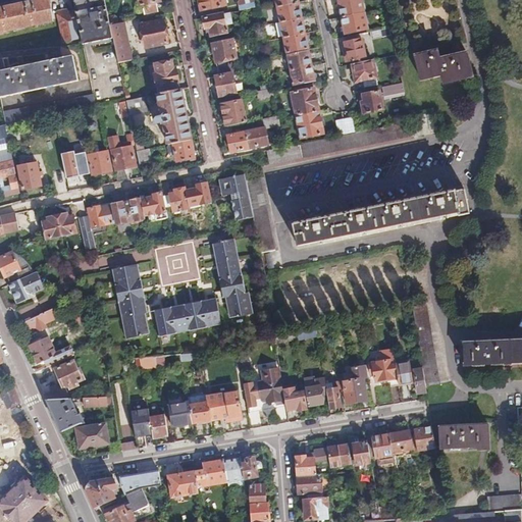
[(0,31),(52,20),(47,0),(40,0),(0,8),(0,31)]
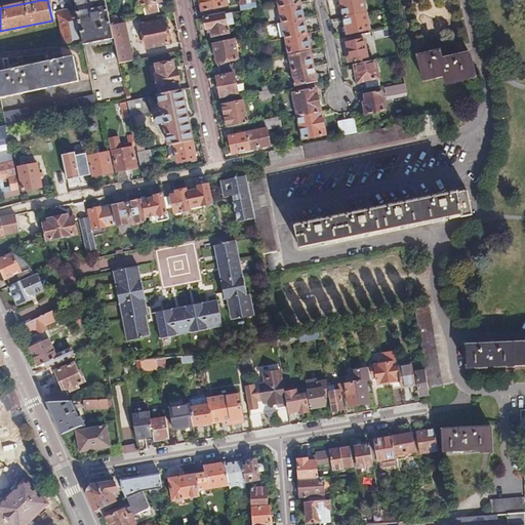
[(79,28),(81,42),(82,45),(91,43),(81,0),(77,0),(73,1),(75,9),(79,28)]
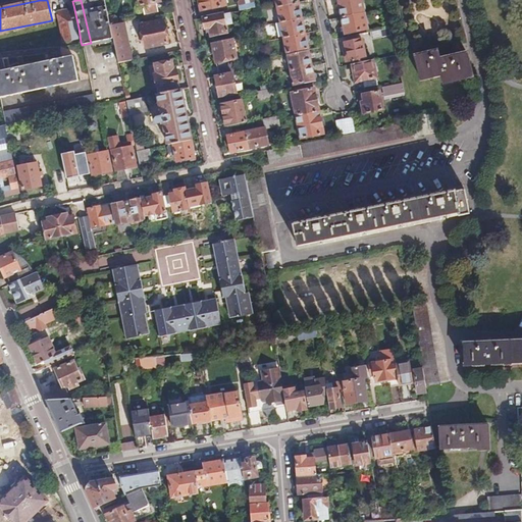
[(111,39),(108,25),(103,0),(81,0),(91,43),(111,39)]
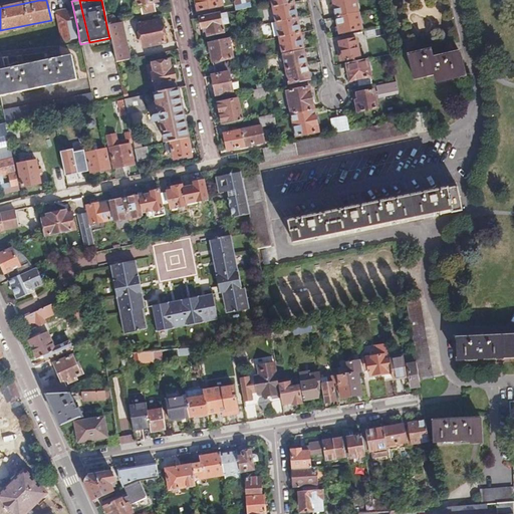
[(136,0),(138,5),(141,5),(143,13),(156,10),(154,3),(159,2),(158,0),(136,0)]
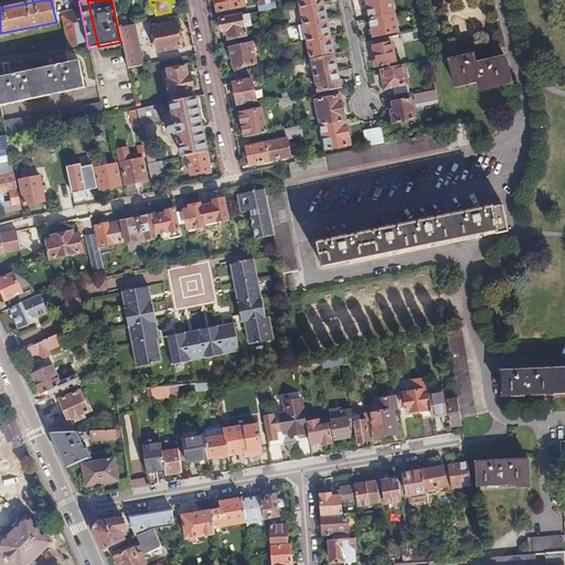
[(214,0),(217,11),(242,7),(242,6),(246,4),(244,0),(214,0)]
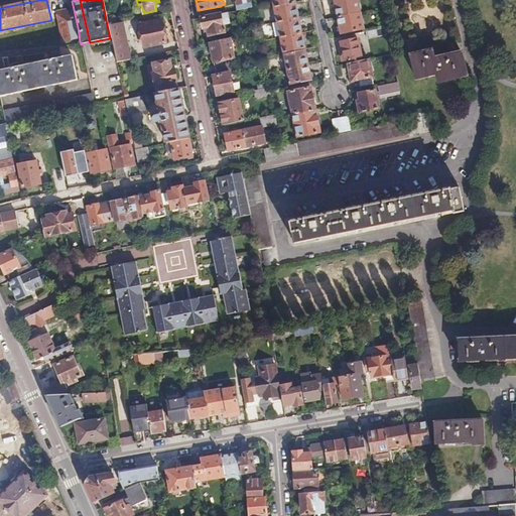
[(236,10),(253,7),(251,0),(240,0),(235,1),(236,10)]
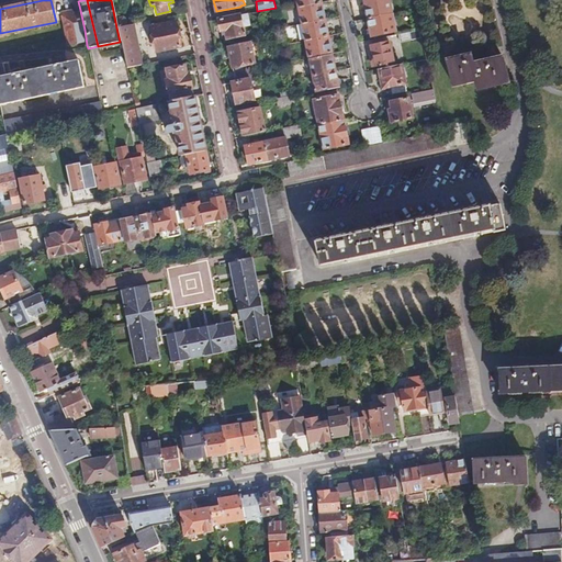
[(374,0),(364,2),(369,19),(392,14),(389,0),(374,0)]
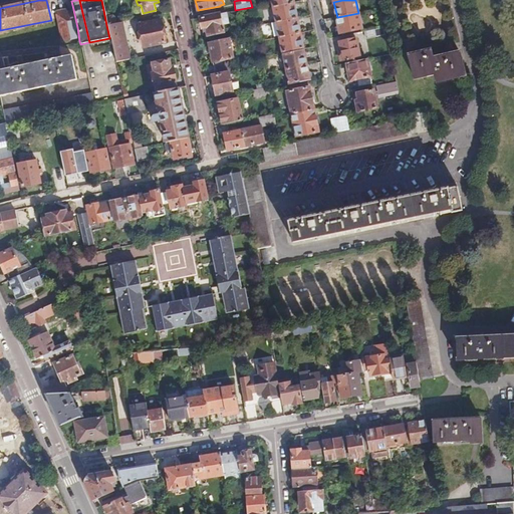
[(294,3),(272,7),(276,23),(297,18),(294,3)]
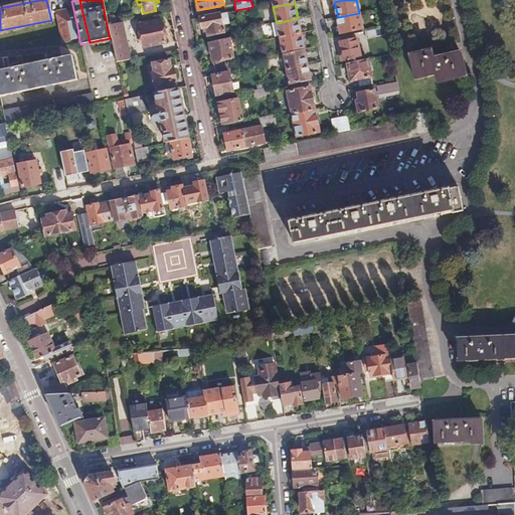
[(73,27),(77,27),(73,9),(67,10),(66,7),(56,9),(62,39),(75,37),(73,27)]
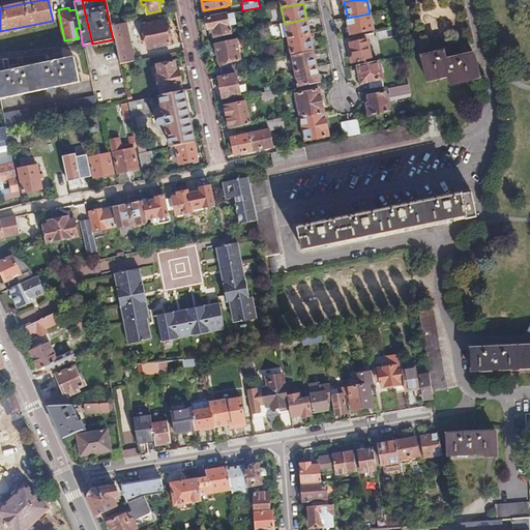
[(233,12),(206,19),(208,29),(212,28),(214,36),(231,33),(229,24),(235,23),(233,12)]
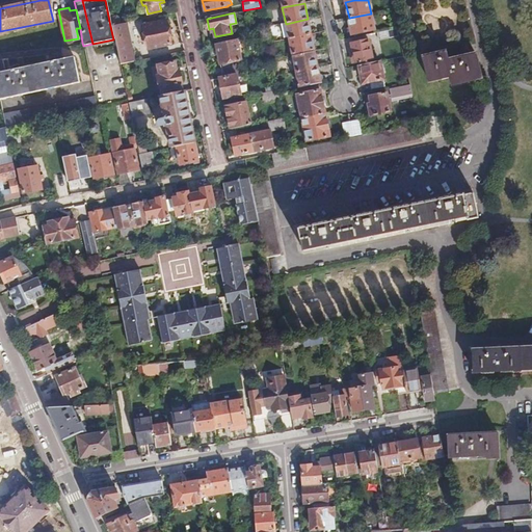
[(371,14),(349,18),(352,35),(375,30),(371,14)]
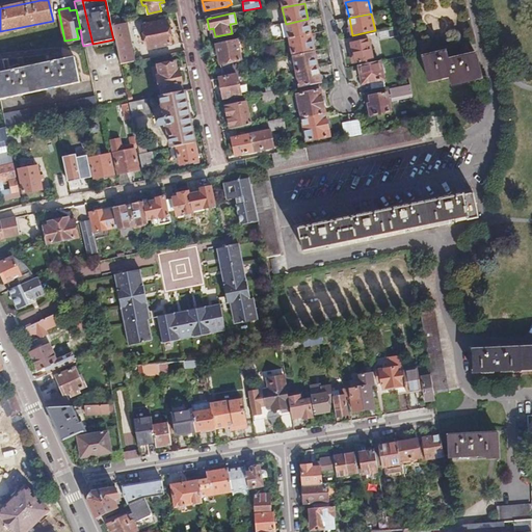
[(175,43),(169,19),(142,25),(149,48),(175,43)]
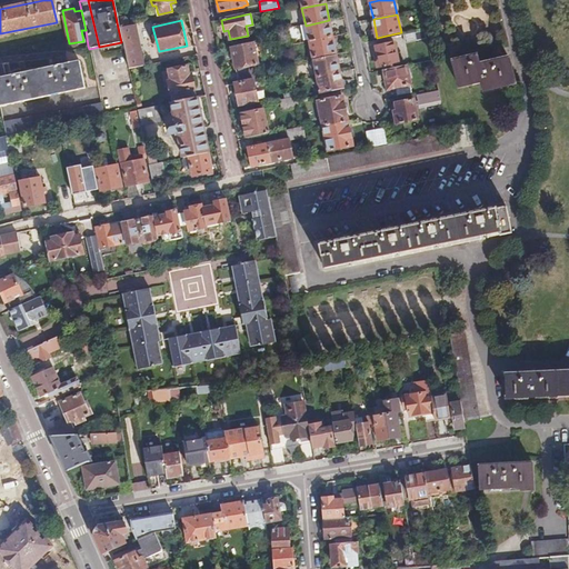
[(306,26),(309,42),(332,37),(329,20),(306,26)]
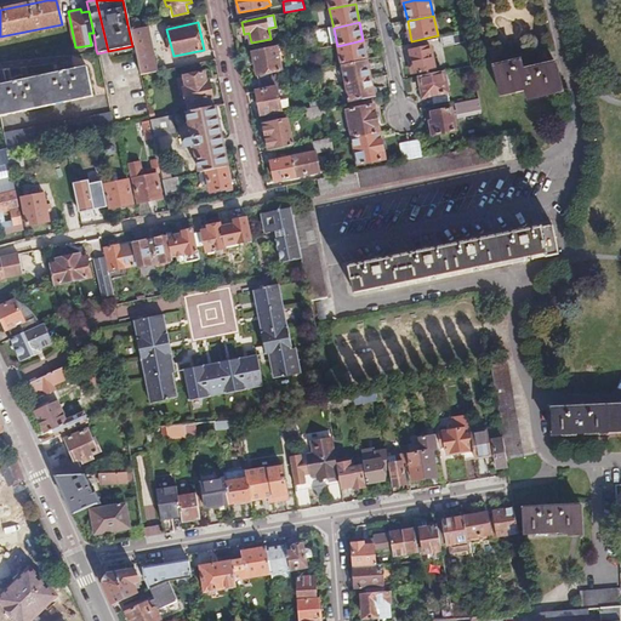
[(132,46),(140,75),(155,72),(146,27),(129,30),(132,46)]
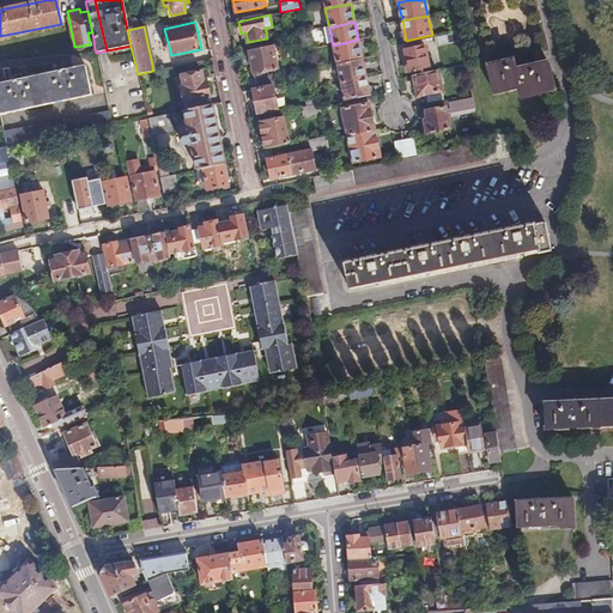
[(459,42),(456,32),(447,35),(449,44),(459,42)]
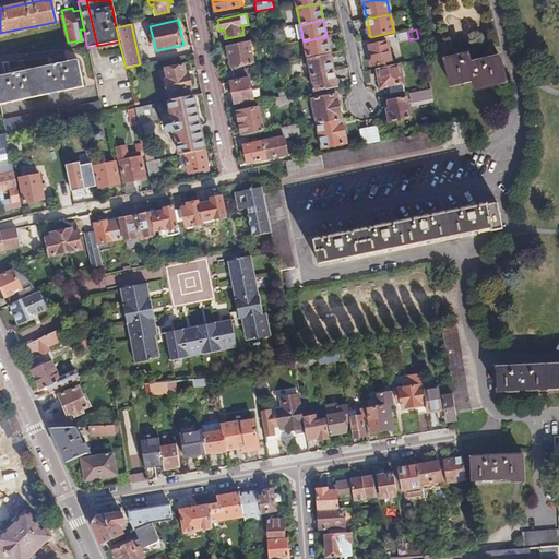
[(407,32),(393,35),(395,44),(409,40),(407,32)]
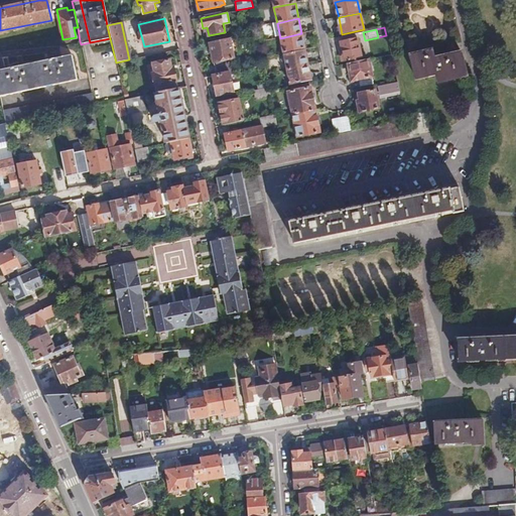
[(301,33),(280,38),(283,53),(305,49),(301,33)]
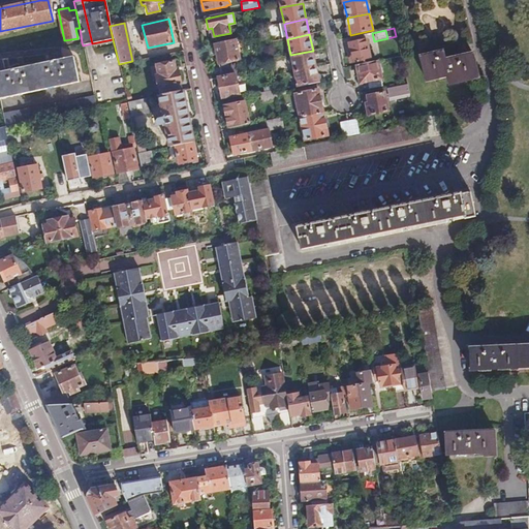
[(371,58),(367,39),(350,43),(351,50),(348,51),(351,63),(371,58)]
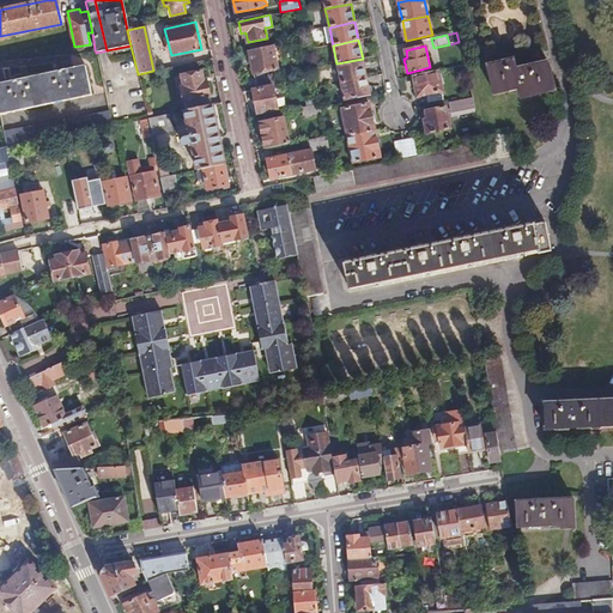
[(259,89),(273,86),(277,85),(273,71),(279,68),(274,48),(250,53),(254,74),(256,74),(259,89)]
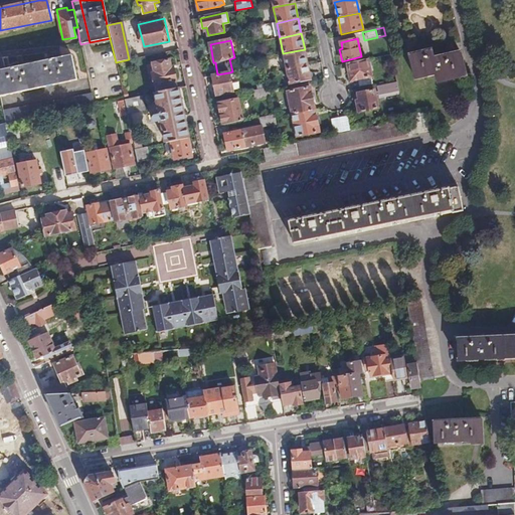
[(466,76),(460,51),(434,57),(432,50),(409,55),(415,78),(437,73),(439,82),(466,76)]
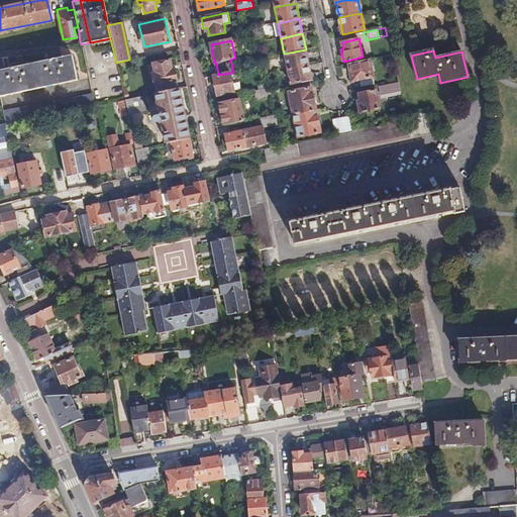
[(287,70),(309,66),(306,53),(285,57),(287,70)]
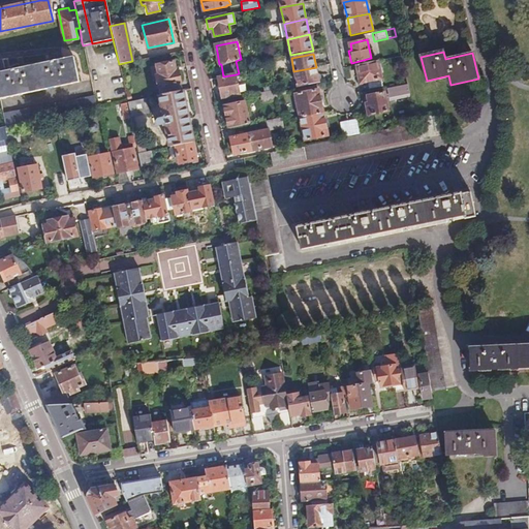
[(0,70),(0,94),(0,95),(1,98),(79,83),(73,57),(0,70)]
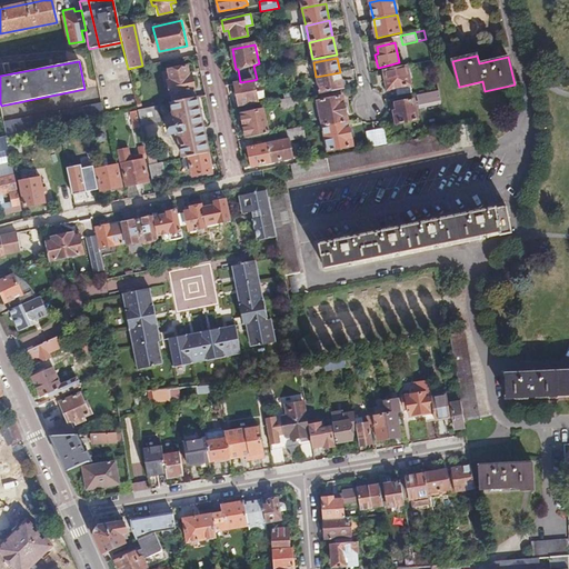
[(170,95),(172,101),(197,96),(192,76),(190,76),(188,66),(170,69),(172,79),(169,80),(172,93),(170,95)]
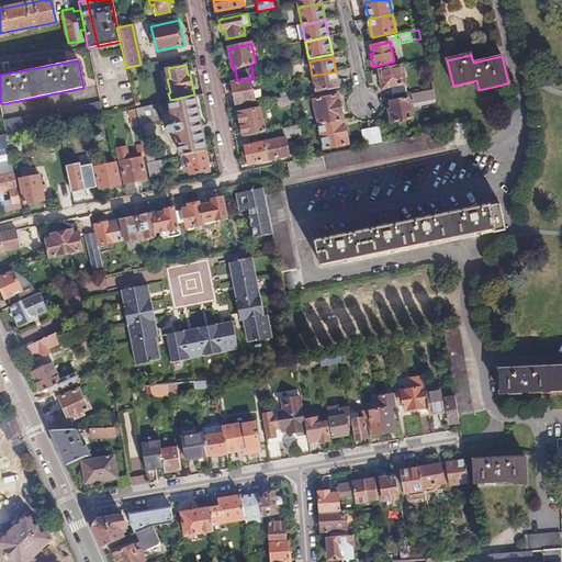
[(407,91),(402,65),(380,69),(384,89),(392,88),(393,94),(407,91)]
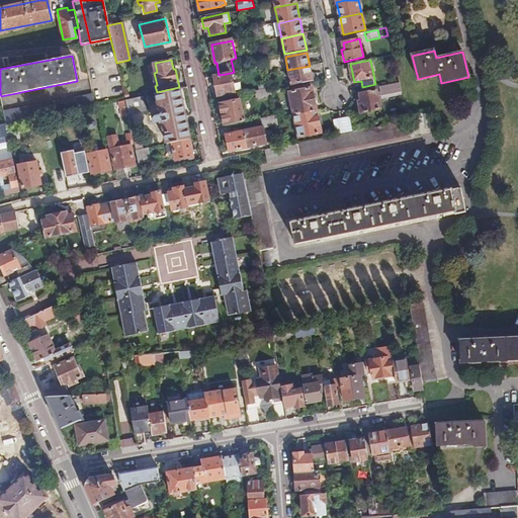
[(313,79),(310,66),(287,70),(290,84),(313,79)]
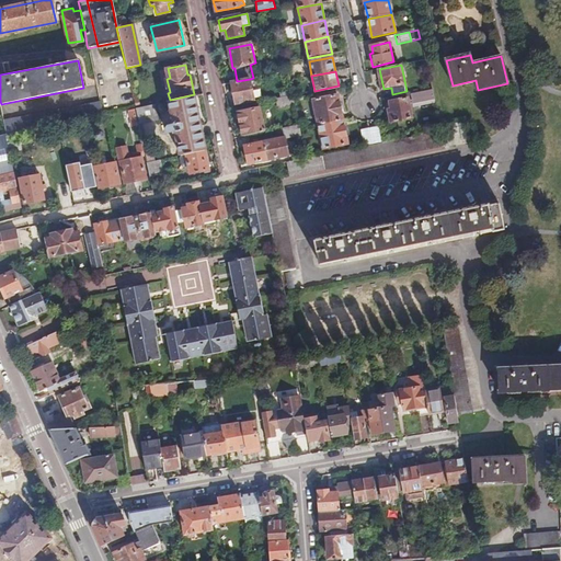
[(237,81),(231,82),(236,103),(254,99),(250,79),(237,81)]
